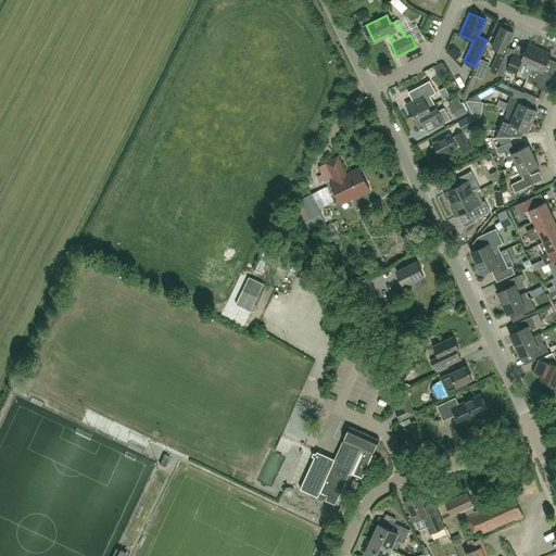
[(425,16),(419,27),(425,29),(429,19),(425,16)]
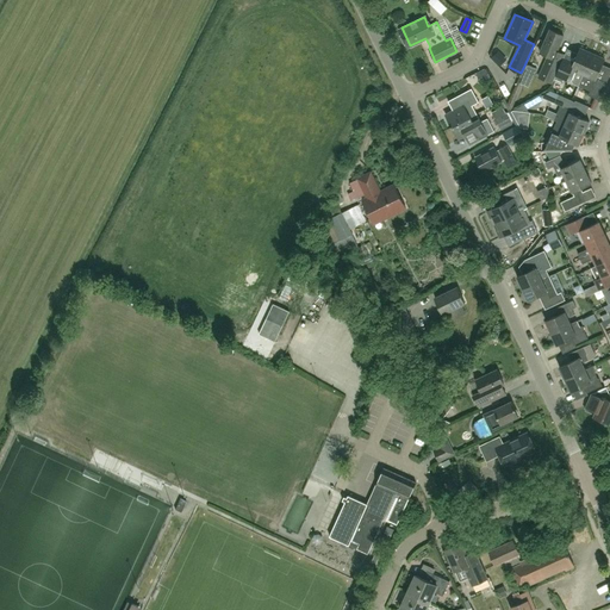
[(552,82),(556,69),(564,55),(556,51),(564,36),(551,30),(540,53),(548,56),(545,64),(539,78),(552,82)]
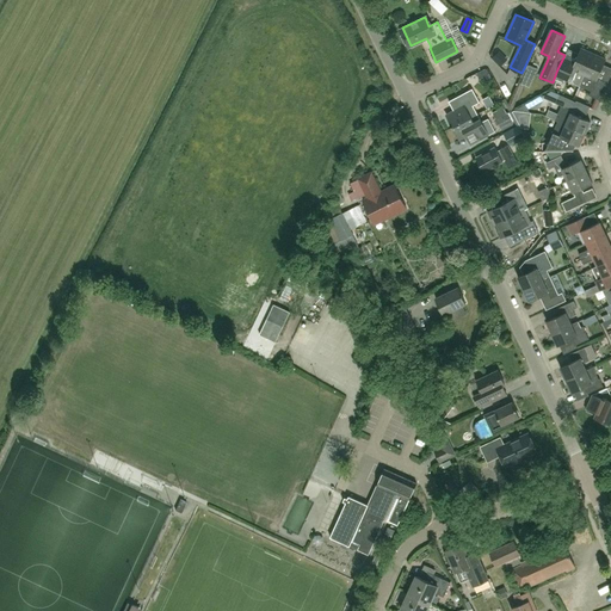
[(579,86),(581,82),(584,75),(593,54),(581,48),(573,67),(562,62),(554,80),(563,84),(563,81),(567,82),(569,79),(572,80),(574,84),(579,86)]
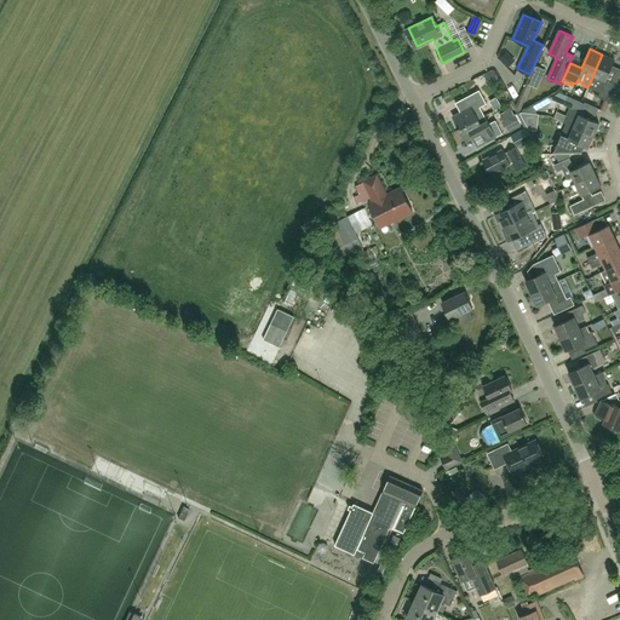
[(616,84),(606,79),(614,59),(602,55),(592,76),(590,84),(601,90),(597,97),(609,102),(616,84)]
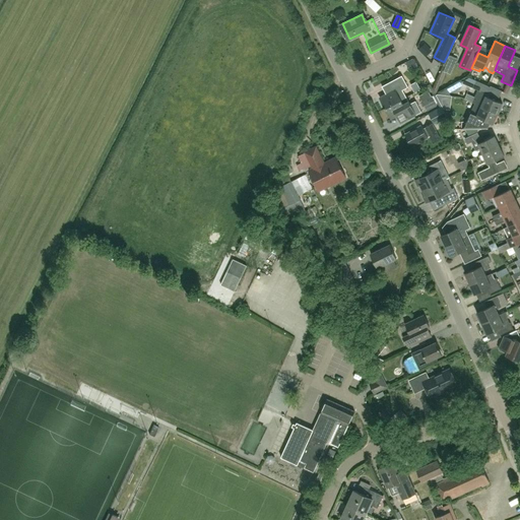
[(411,70),(421,66),(419,60),(408,64),(411,70)]
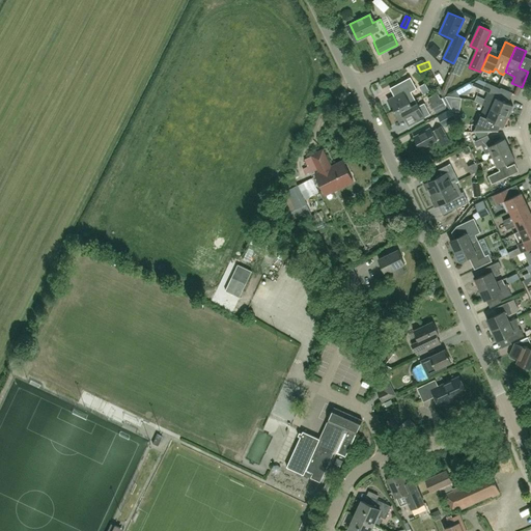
[(393,111),(415,99),(411,91),(417,88),(410,77),(397,84),(401,91),(387,100),(392,109),(393,111)]
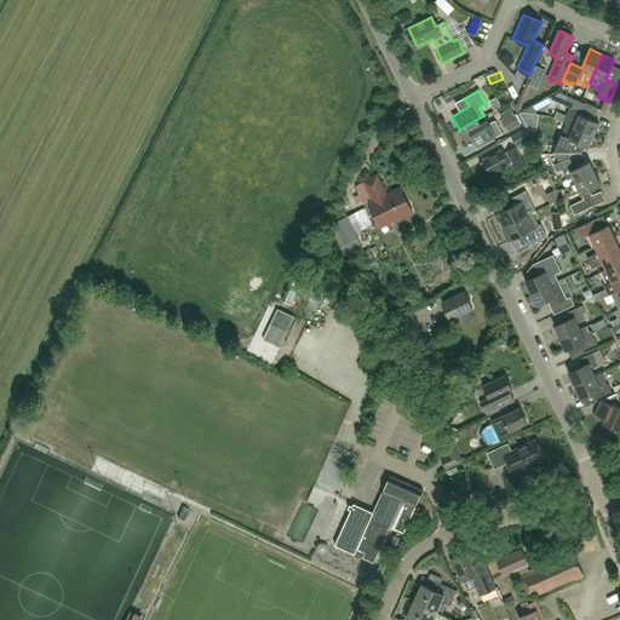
[(570,107),(563,122),(567,124),(566,125),(593,137),(600,122),(593,120),(579,114),(584,103),(569,96),(568,97),(566,104),(570,107)]
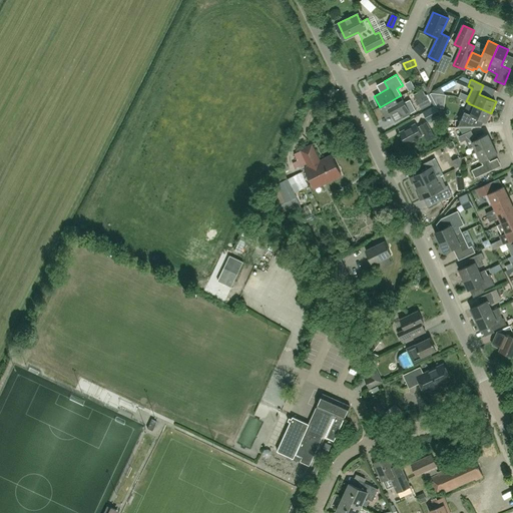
[(421,109),(431,103),(426,94),(422,96),(421,95),(415,98),(421,109)]
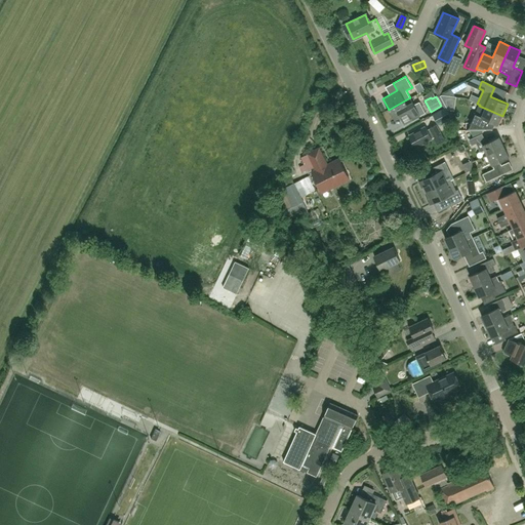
[(413,105),(410,97),(389,110),(389,111),(390,110),(395,120),(400,117),(404,124),(426,113),(419,102),(413,105)]
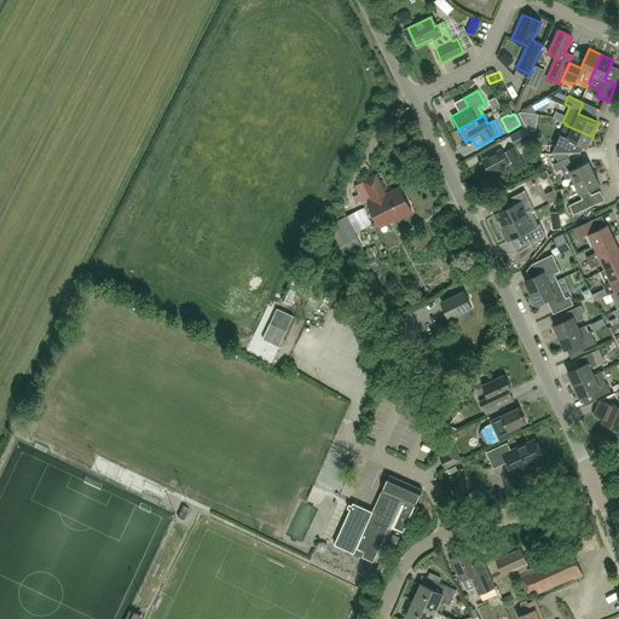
[(550,144),(550,152),(555,152),(556,155),(568,155),(568,152),(579,152),(583,145),(588,146),(593,137),(565,125),(560,136),(557,134),(554,145),(550,144)]
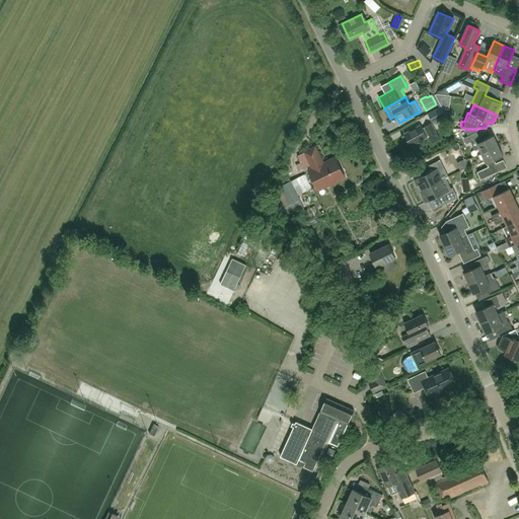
[(428,113),(433,124),(446,116),(441,105),(428,113)]
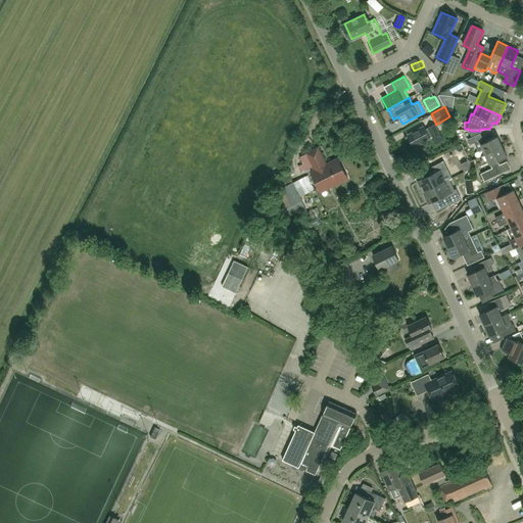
[(432,137),(439,134),(434,125),(425,129),(424,126),(408,135),(414,146),(432,137)]
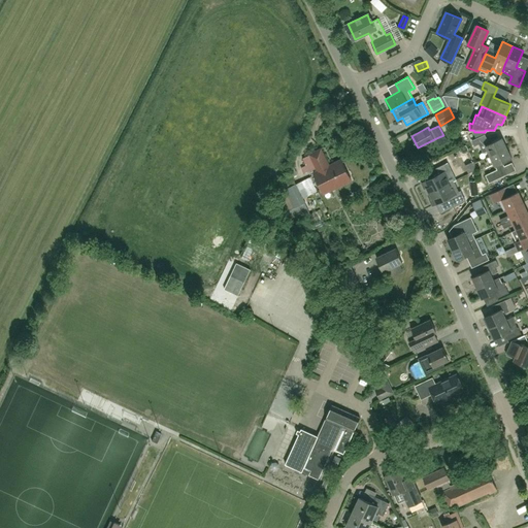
[(488,151),(490,156),(506,147),(502,137),(489,143),(485,134),(485,132),(474,132),(476,138),(471,140),(474,145),(479,143),(483,153),(488,151)]
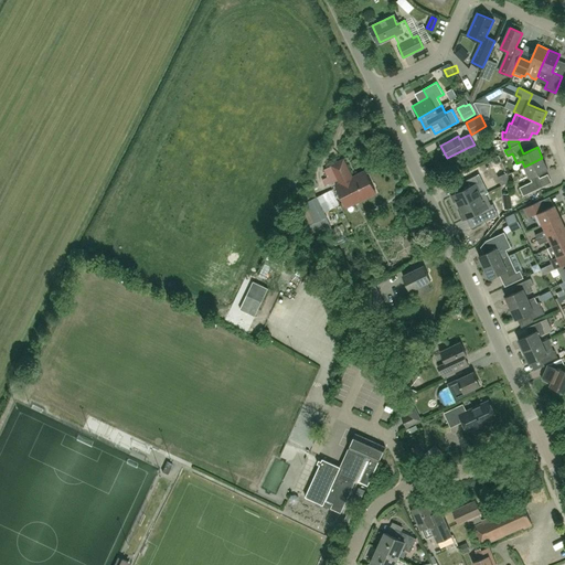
[(547,170),(542,158),(524,167),(530,178),(547,170)]
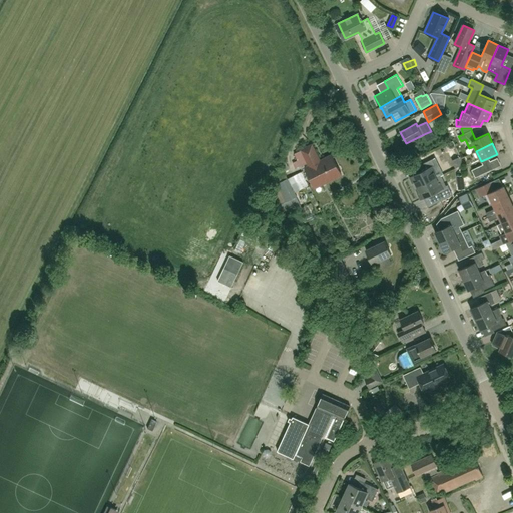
[(305,168),(314,188),(341,174),(332,155),(319,161),(312,144),(301,150),(302,151),(307,163),(309,166),(305,168)]
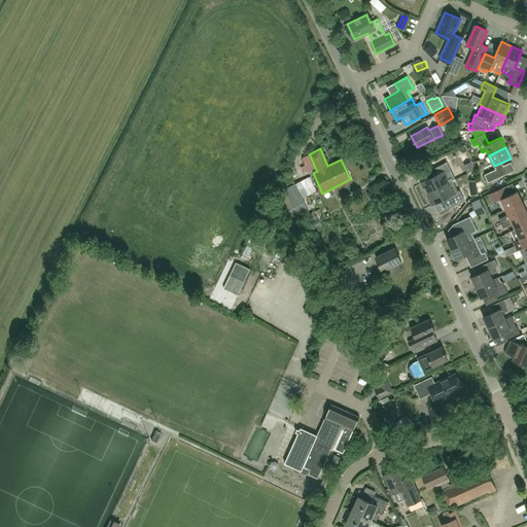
[(315,168),(310,155),(303,159),(309,171),(315,168)]
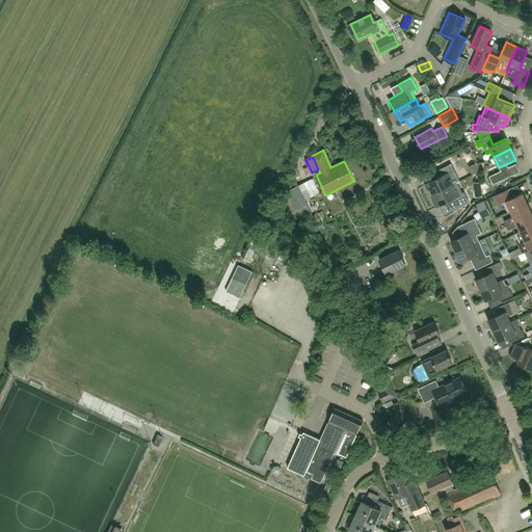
[(428,183),(425,184),(428,190),(430,189),(433,193),(452,185),(456,182),(458,181),(450,164),(436,171),(440,177),(428,183)]
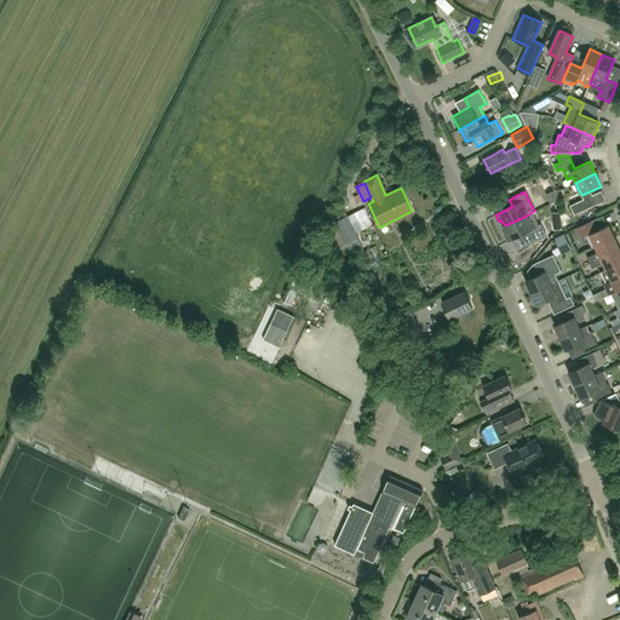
[(574,214),(592,206),(587,197),(569,205),(574,214)]
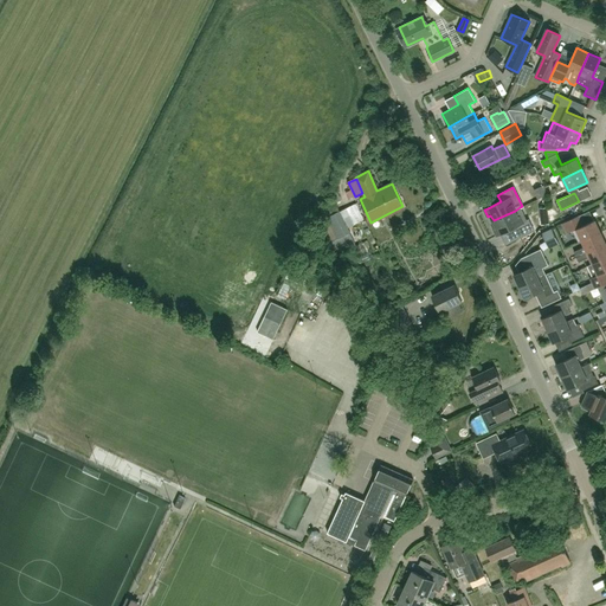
[(327,217),(339,211),(335,202),(322,208),(327,217)]
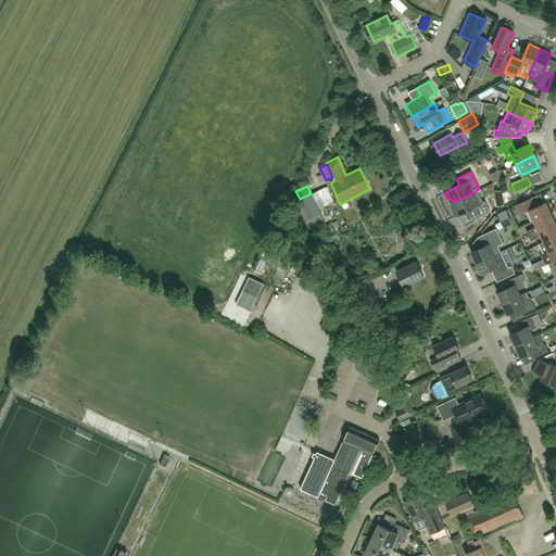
[(472,193),(453,202),(455,209),(453,210),(456,216),(459,215),(471,209),(474,215),(476,218),(490,212),(485,201),(483,202),(477,190),(472,193)]
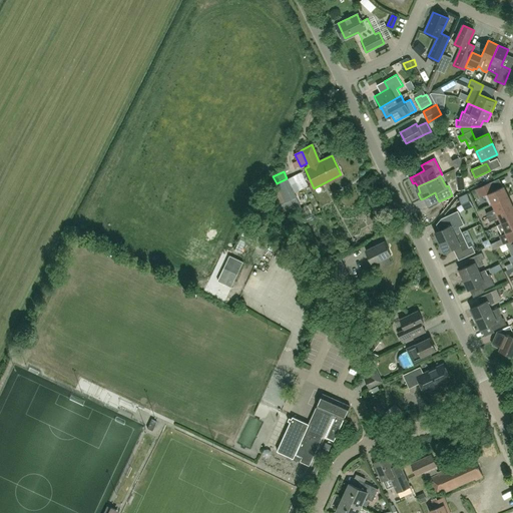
[(286,202),(296,196),(288,178),(277,184),(286,202)]
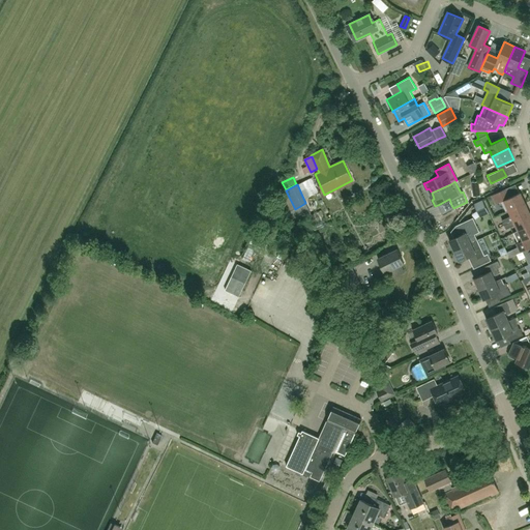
[(508,210),(525,203),(520,193),(510,197),(506,188),(492,195),(496,204),(503,200),(508,210)]
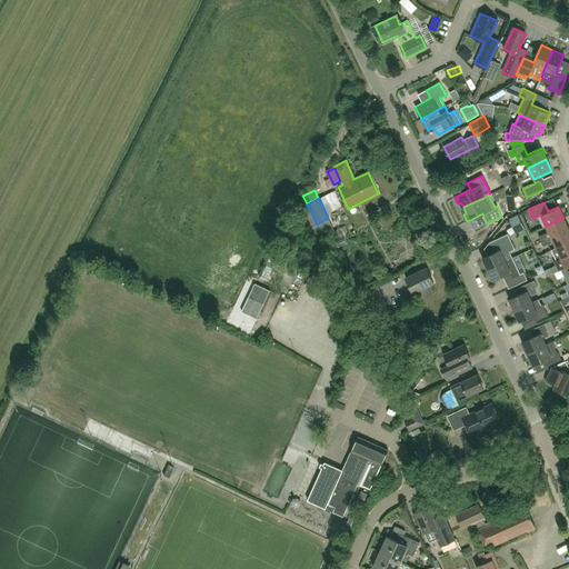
[(525,229),(521,222),(518,215),(509,219),(516,233),(525,229)]
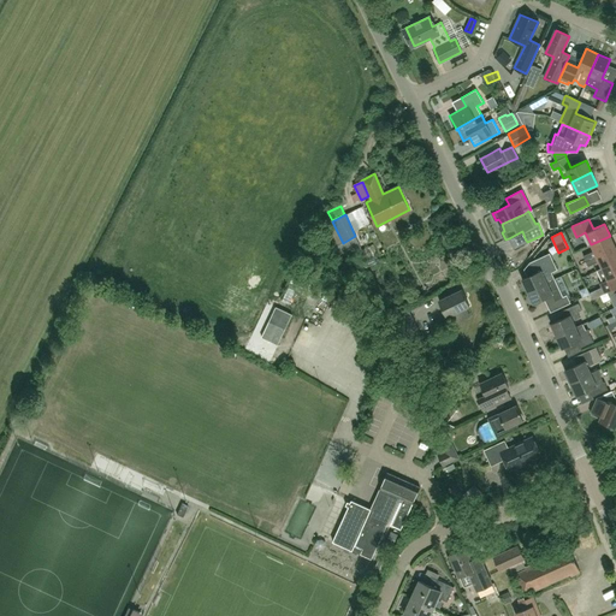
[(610,236),(591,244),(593,250),(582,256),(586,261),(615,248),(610,236)]
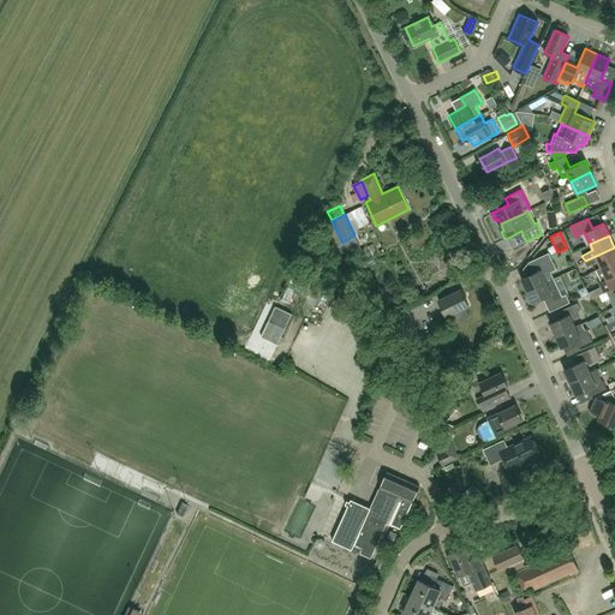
[(341,258),(353,254),(352,250),(359,246),(354,237),(335,245),(341,258)]
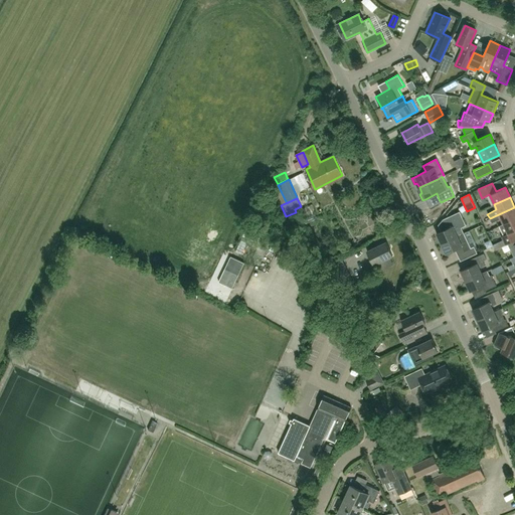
[(503,224),(514,218),(514,207),(490,218),(492,222),(501,218),(503,224)]
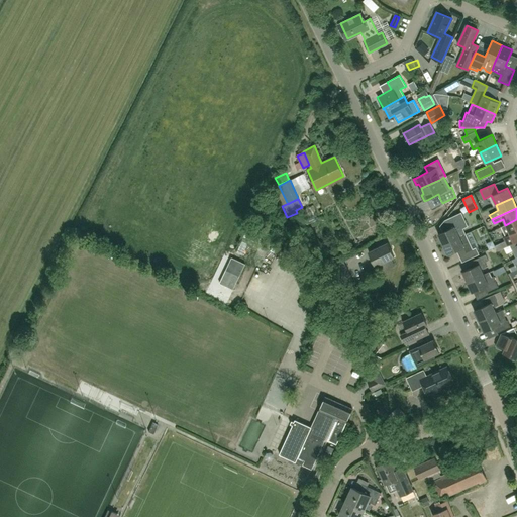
[(437,234),(442,244),(464,234),(462,229),(468,226),(461,212),(446,219),(450,228),(437,234)]
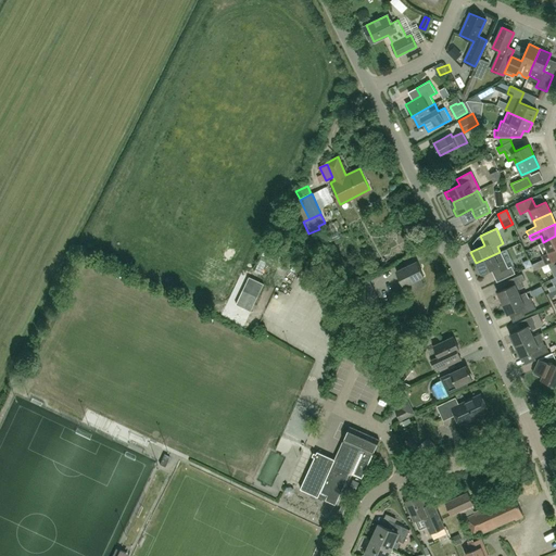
[(539,244),(544,254),(542,255),(546,265),(555,260),(555,251),(555,250),(555,249),(555,236),(543,242),(539,244)]
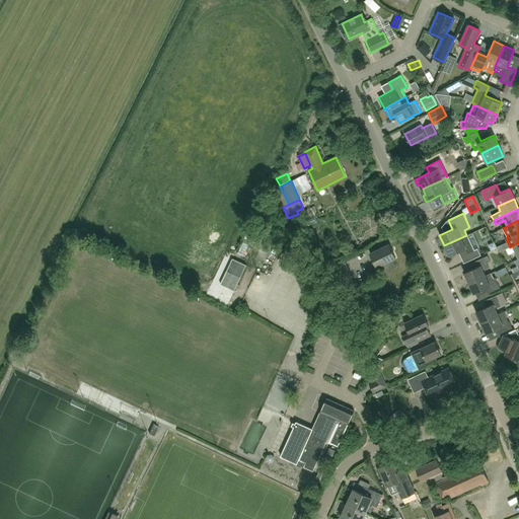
[(466,235),(444,245),(449,255),(464,248),(467,253),(464,254),(467,262),(479,255),(476,249),(473,250),(466,235)]
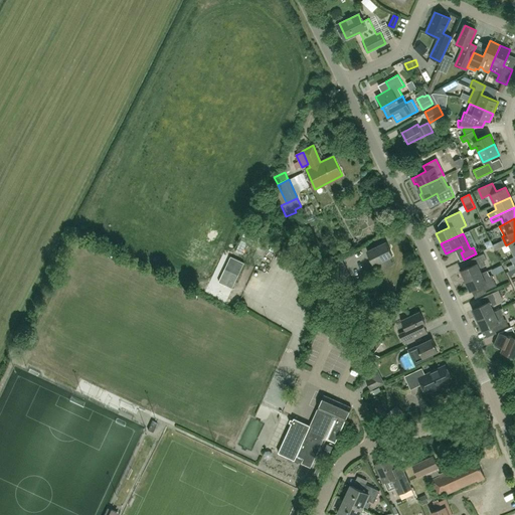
[(242,237),(237,251),(246,254),(250,239),(242,237)]
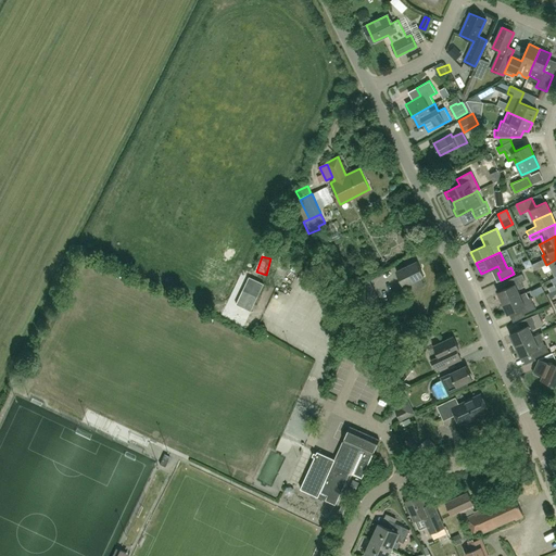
[(417,261),(396,270),(403,286),(424,276),(417,261)]
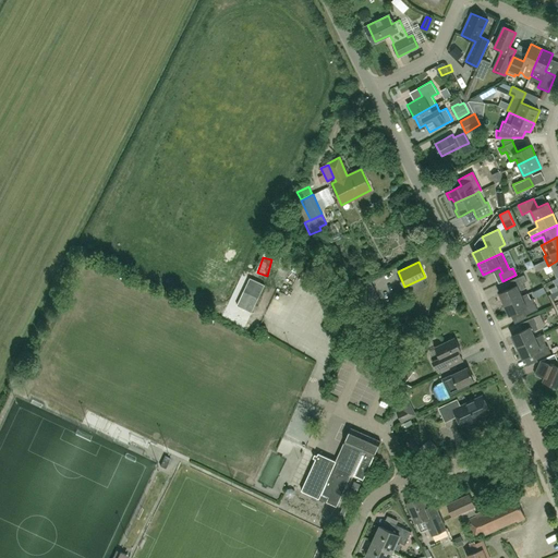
[(499,293),(504,304),(522,296),(519,290),(524,288),(522,282),(526,280),(523,275),(510,281),(512,287),(499,293)]
